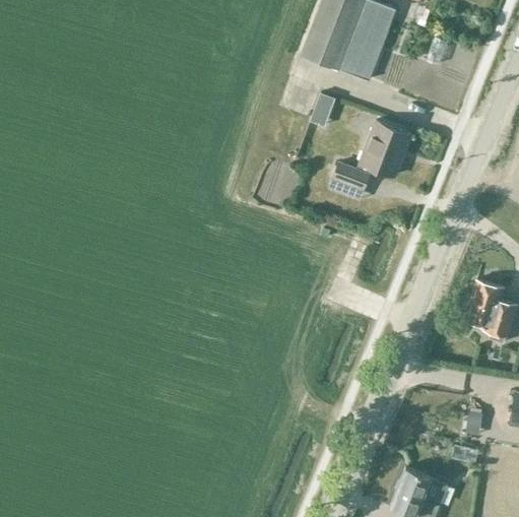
[(404,28),(390,23),(395,11),(364,0),(322,0),(302,56),(369,81),(368,83),(394,92),(404,62),(394,57),(404,28)]
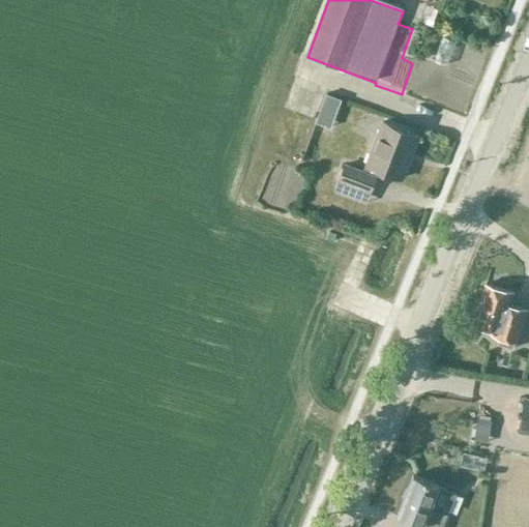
[(326,95),(315,125),(329,130),(340,100),(326,95)]
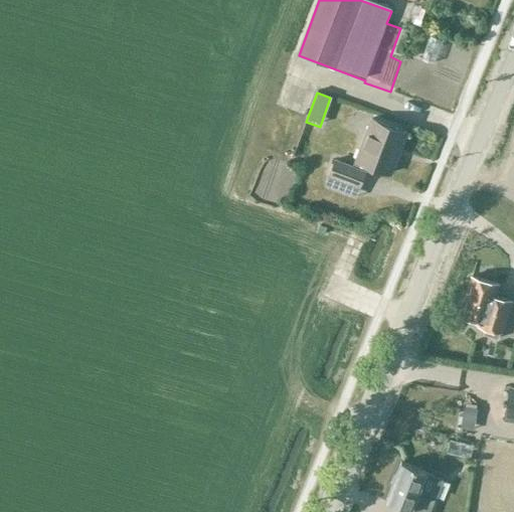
[(407,134),(370,120),(351,167),(334,161),(323,189),(355,201),(366,173),(364,172),(365,168),(390,178),(407,134)]
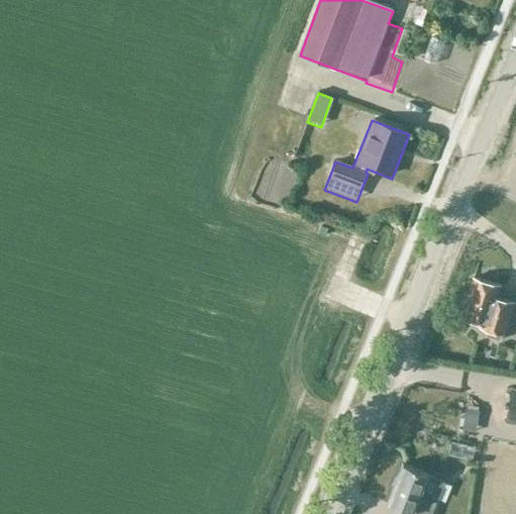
[(513,301),(496,297),(499,285),(474,278),(462,317),(482,322),(481,326),(488,327),(486,335),(502,339),(504,331),(505,332),(513,301)]
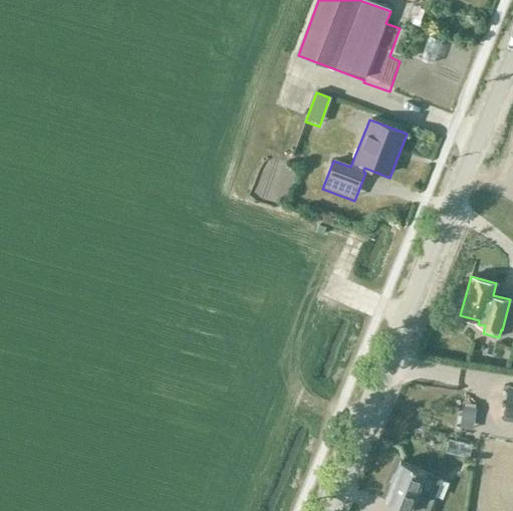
[(512,389),(508,389),(503,421),(512,422),(512,389)]
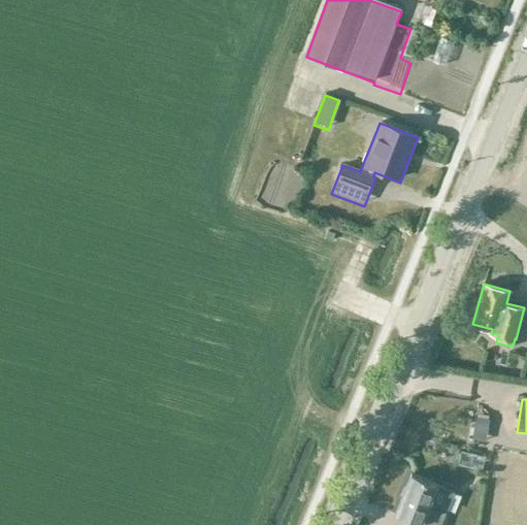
[(480,432),(492,434),(496,411),(485,408),(480,432)]
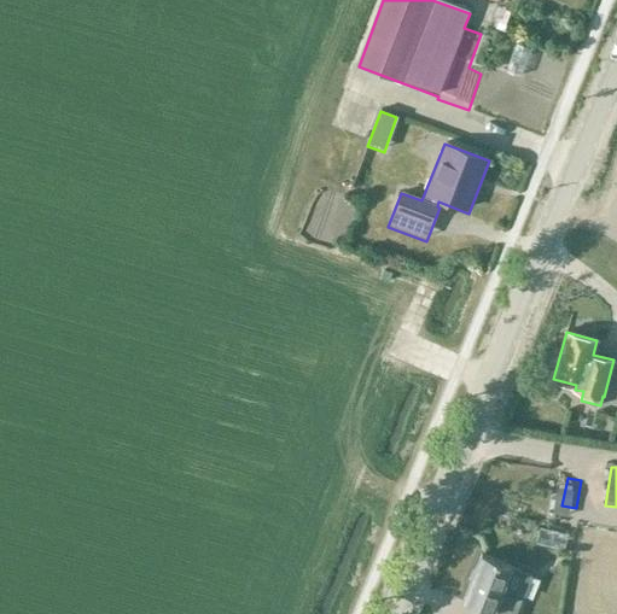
[(479,555),(460,604),(483,613),(516,613),(522,600),(531,576),(512,568),(479,555)]
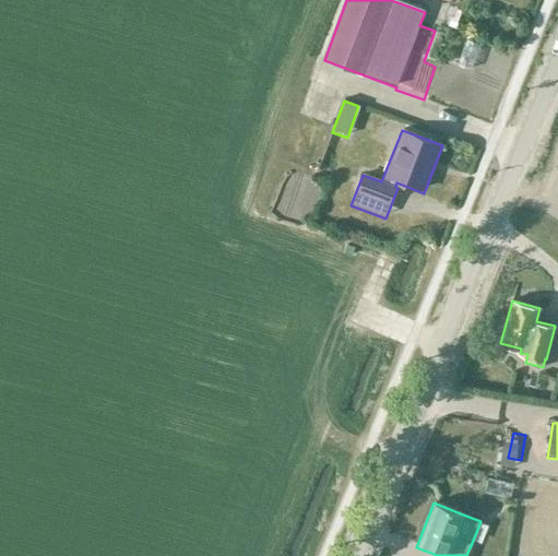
All buildings are outlined.
